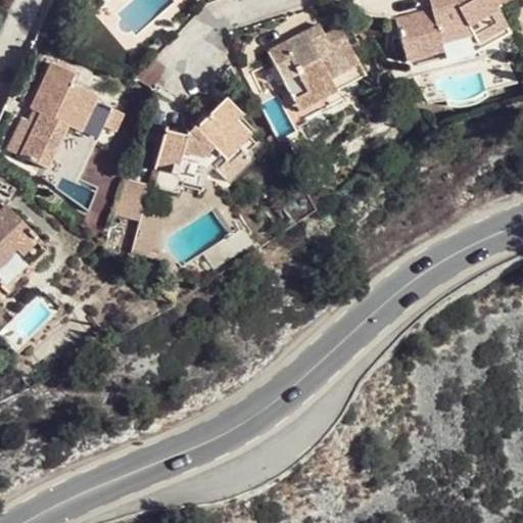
[(476,44),(507,27),(491,0),(453,0),(454,4),(431,10),(395,20),(408,63),(443,54),(440,45),(472,37),(476,44)]
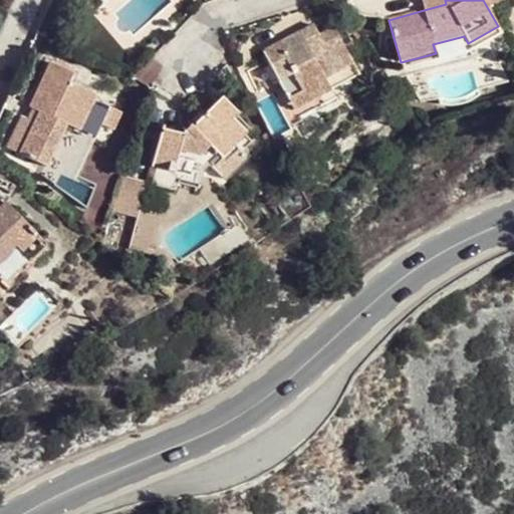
[(421,0),(424,10),(446,4),(445,0),(421,0)]
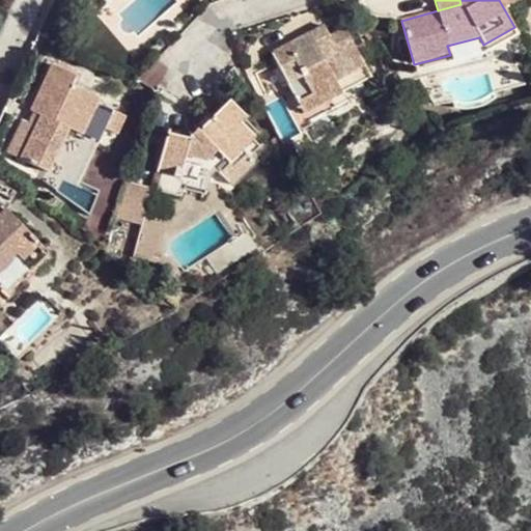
[(336,80),(364,66),(345,29),(330,37),(324,26),(272,53),(298,104),(337,83),(336,80)]
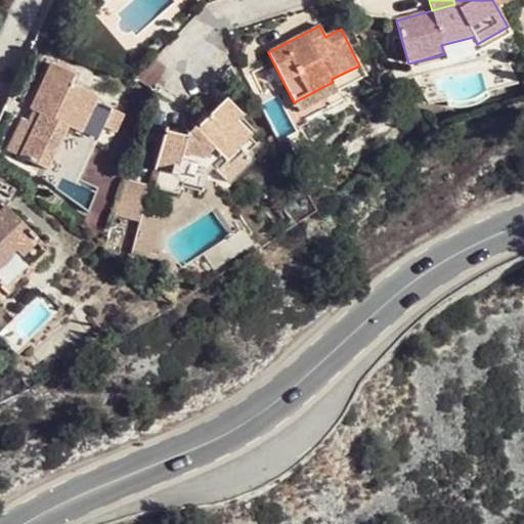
[(477,53),(511,34),(508,27),(477,44),(473,37),(441,45),(444,54),(446,62),(477,53)]
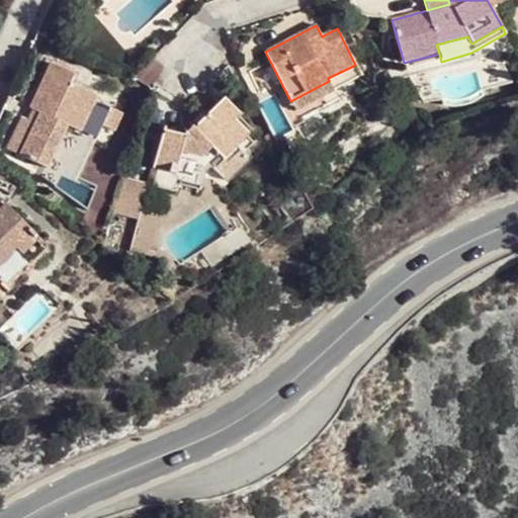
[(52,62),(30,106),(40,111),(35,122),(20,155),(47,168),(67,124),(83,133),(94,138),(100,124),(109,105),(96,99),(98,95),(70,82),(74,72),(52,62)]
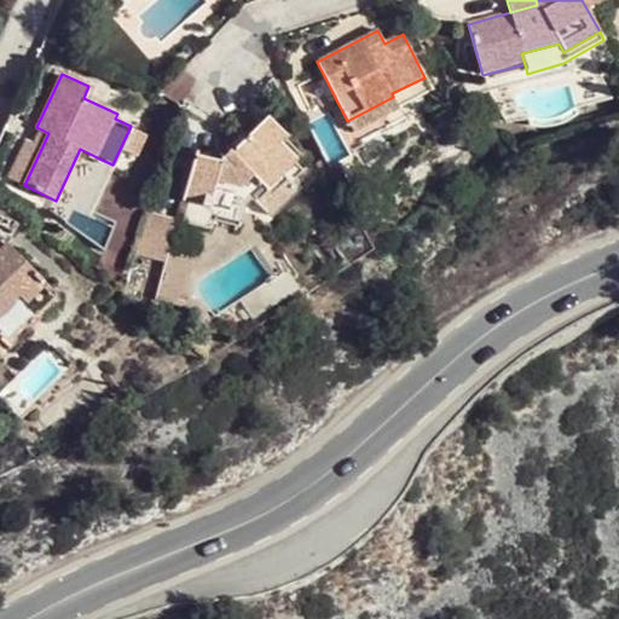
[(431,90),(424,77),(392,93),(393,97),(347,121),(352,131),(431,90)]
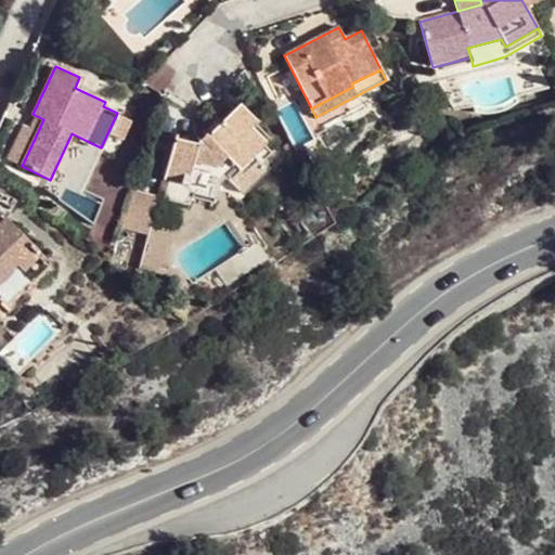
[(197,146),(176,140),(164,180),(168,181),(164,198),(184,205),(186,205),(189,204),(190,203),(192,199),(192,197),(214,204),(219,184),(235,168),(240,171),(267,144),(250,128),(256,121),(240,105),(197,146)]
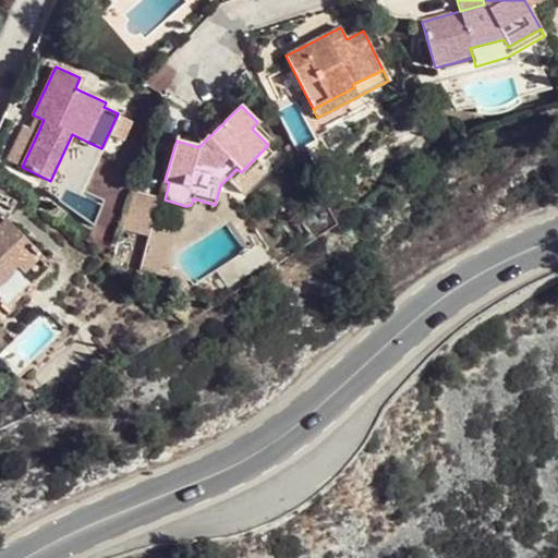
[(133,121),(118,113),(108,134),(123,142),(133,121)]
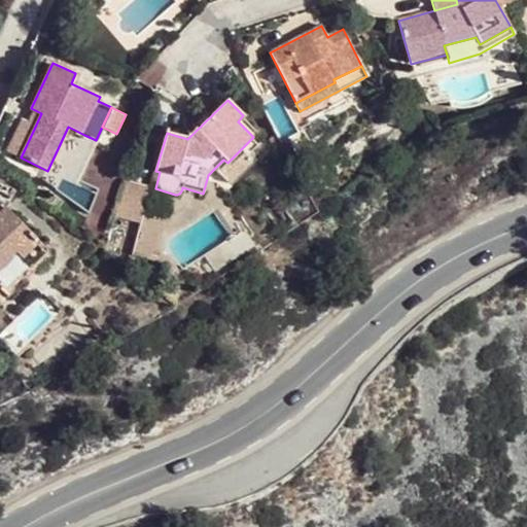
[(41,113),(31,108),(25,119),(36,125),(41,113)]
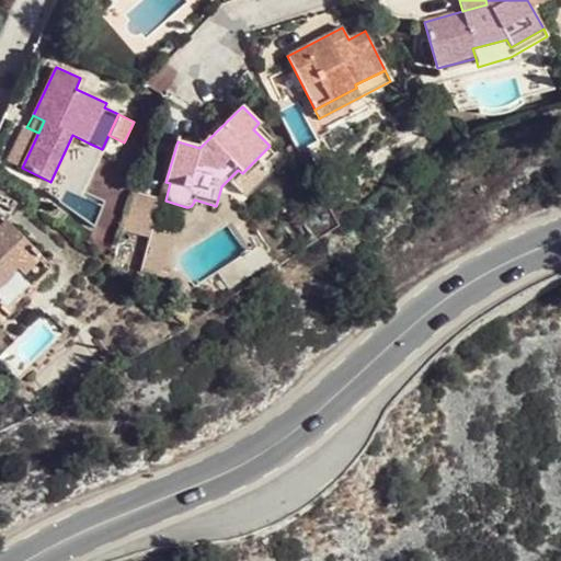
[(68,190),(90,144),(72,135),(50,182),(68,190)]
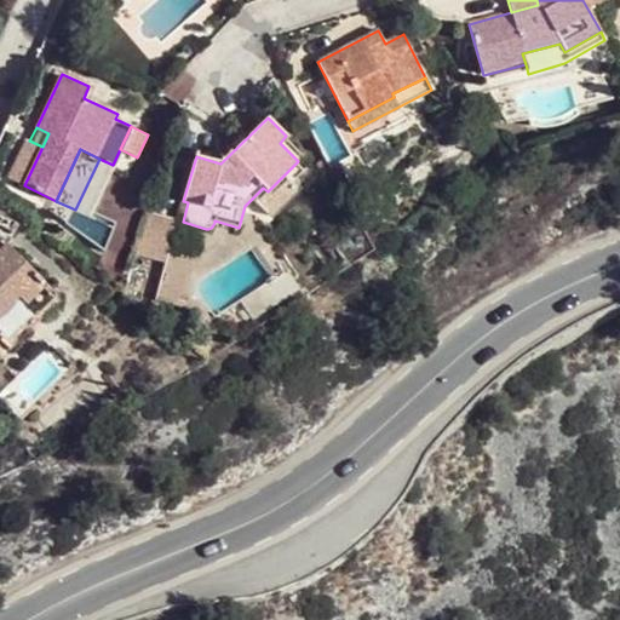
[(7,245),(0,251),(0,342),(9,350),(61,300),(7,245)]
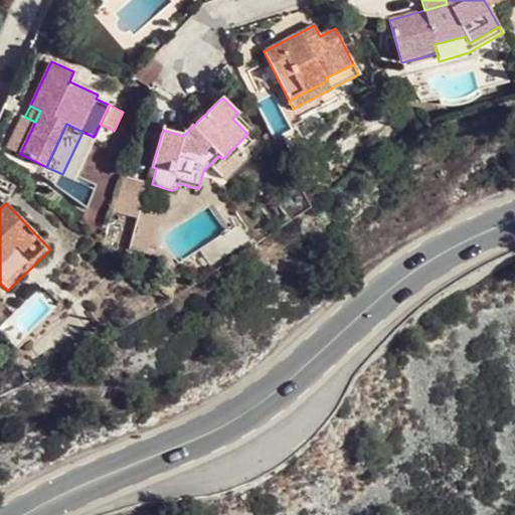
[(165,212),(142,206),(129,249),(152,256),(165,212)]
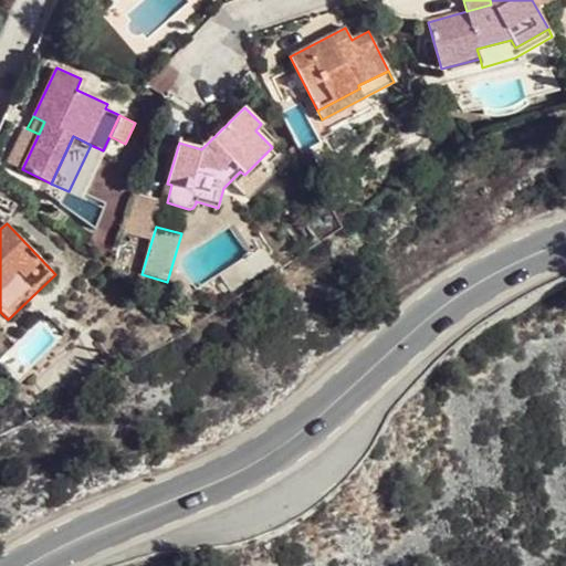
[(112,271),(132,286),(137,281),(114,263),(112,271)]
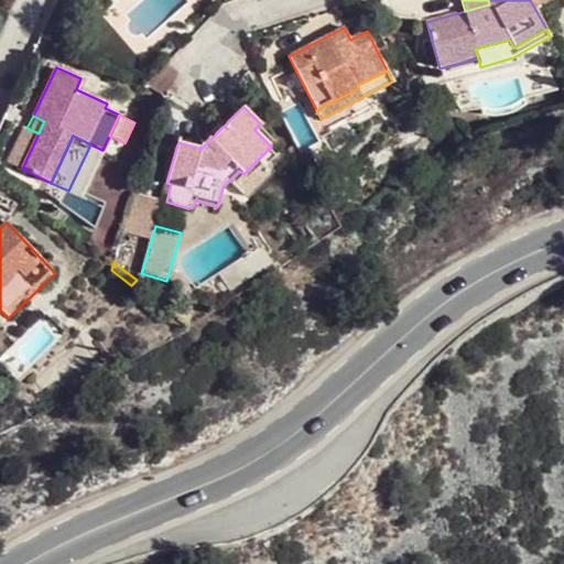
All buildings are outlined.
